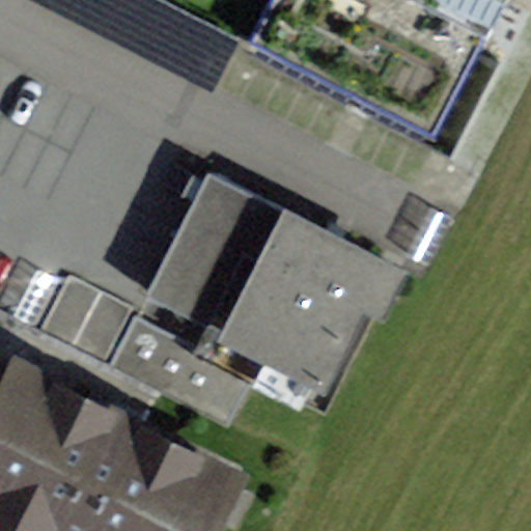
[(268,0),(248,39),(250,39),(270,0),(268,0)]
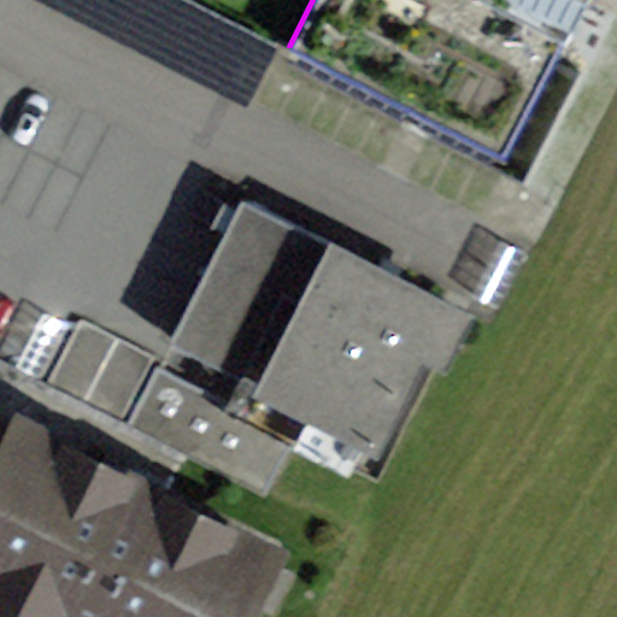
[(313,0),(291,46),(503,156),(581,0),(313,0)]
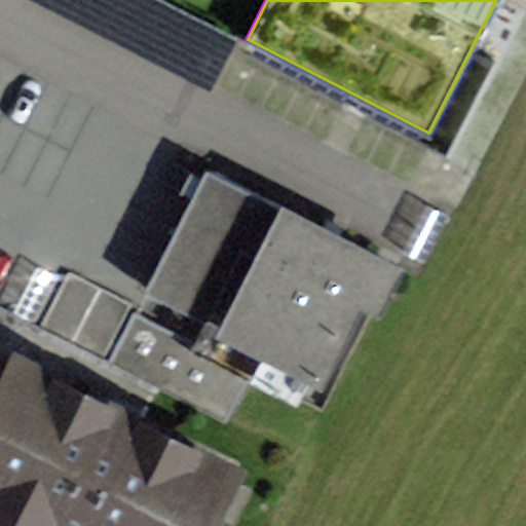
[(317,376),(378,257),(205,170),(146,289),(221,327),(209,350),(134,312),(109,362),(225,421),(262,347),(317,376)]
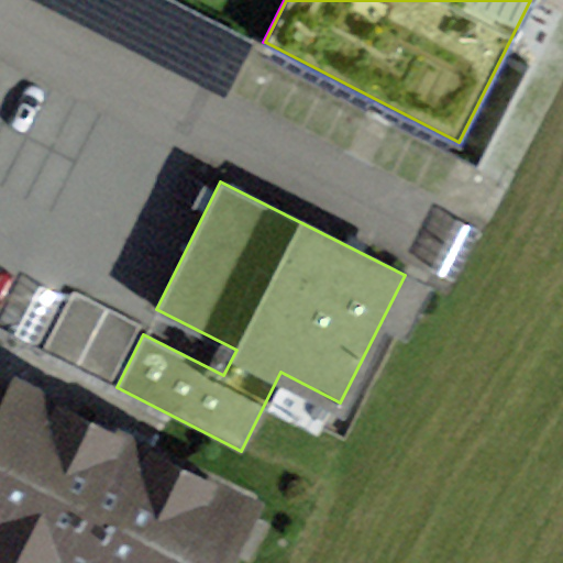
[(109,384),(139,324),(74,291),(43,350),(109,384)]
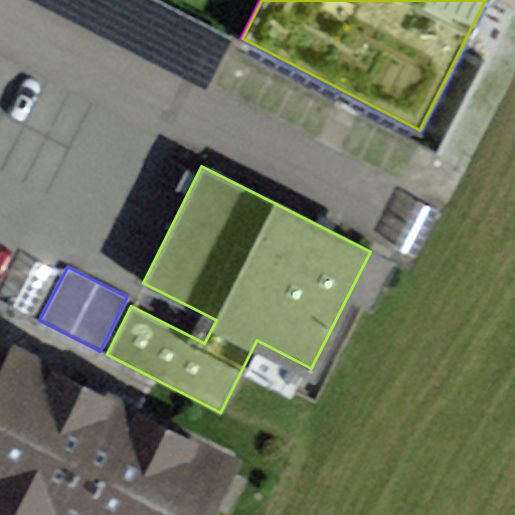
[(19,355),(0,391),(0,489),(51,514),(195,514),(224,459),(19,355)]
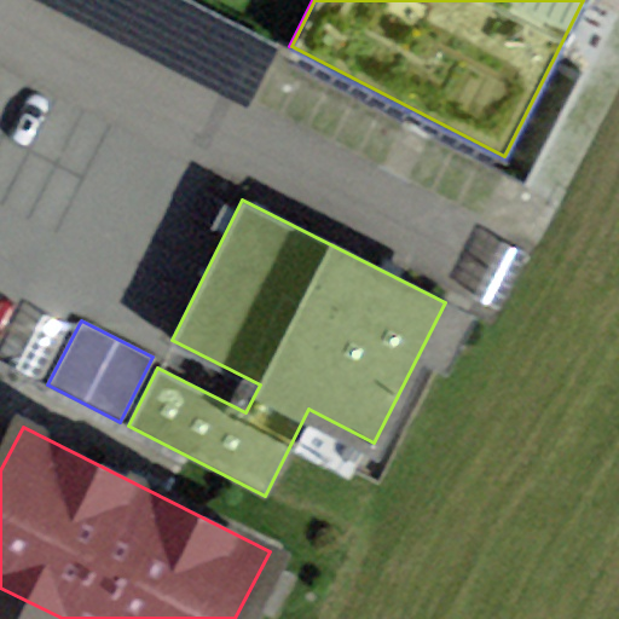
All buildings are outlined.
